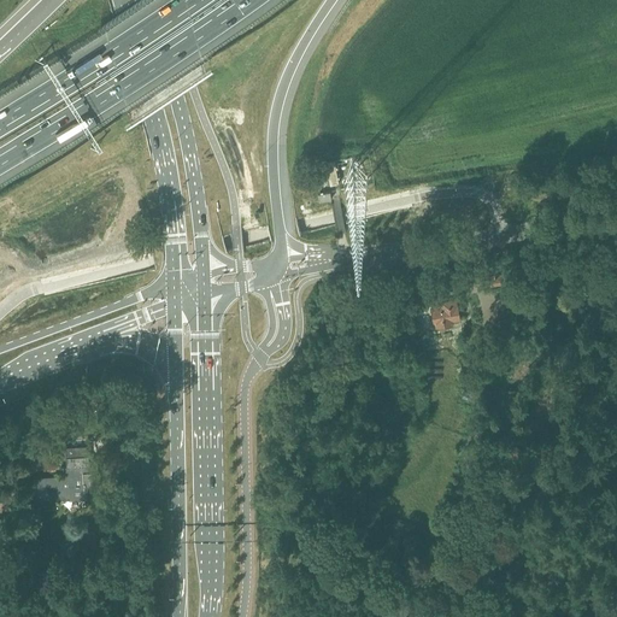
[(335,163),(327,164),(330,186),(340,184),(335,163)]
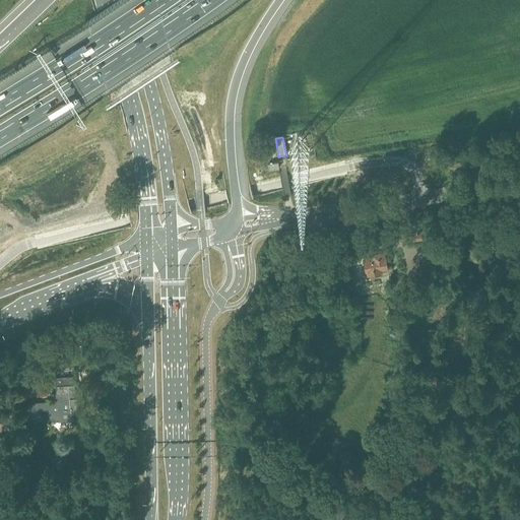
[(408,241),(430,238),(434,237),(433,231),(428,232),(407,235),(408,241)]
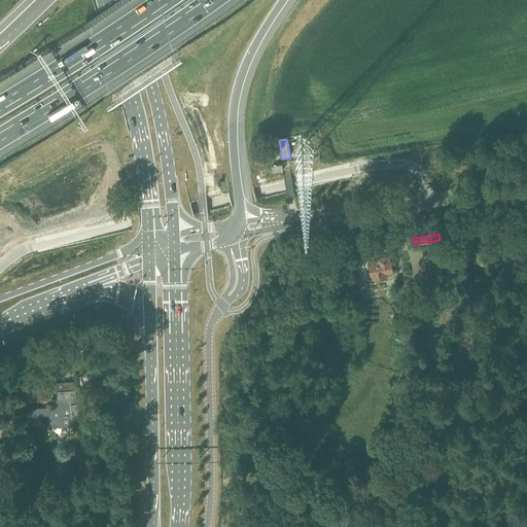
[(433,253),(441,256),(444,249),(436,246),(433,253)]
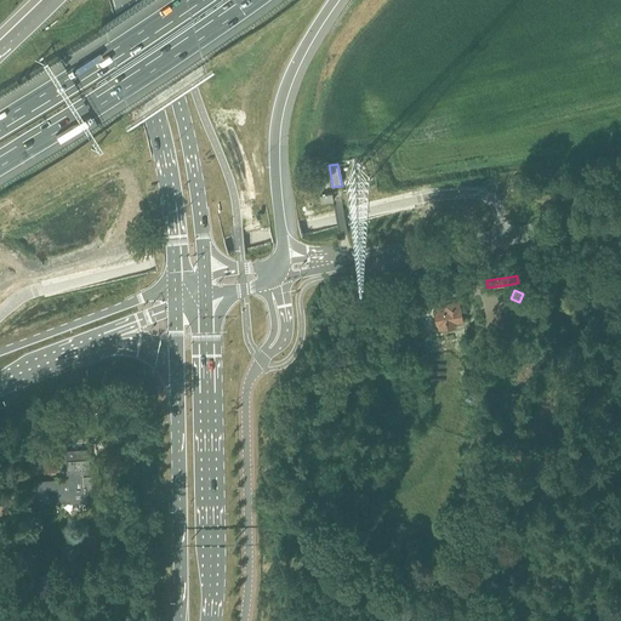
[(459,297),(437,301),(438,312),(433,312),(436,324),(439,323),(439,328),(455,325),(455,322),(462,320),(459,297)]
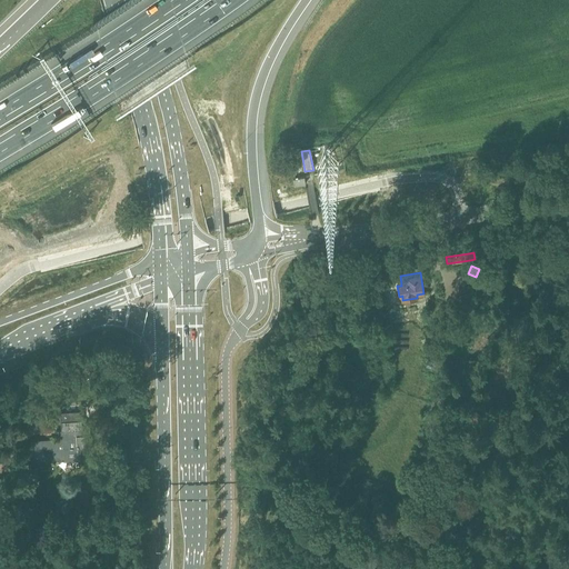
[(342,390),(339,385),(333,388),(337,393),(342,390)]
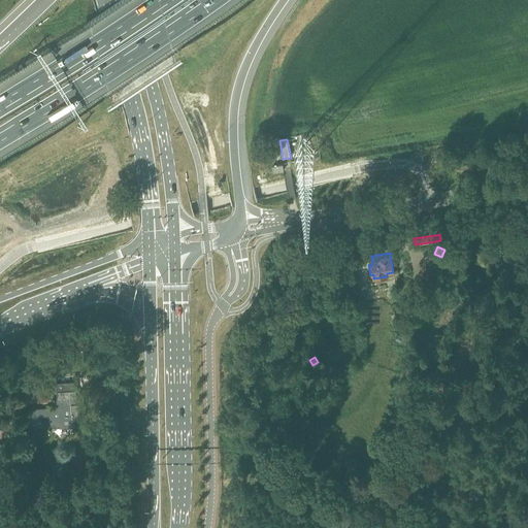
[(337,370),(342,373),(347,367),(341,364),(337,370)]
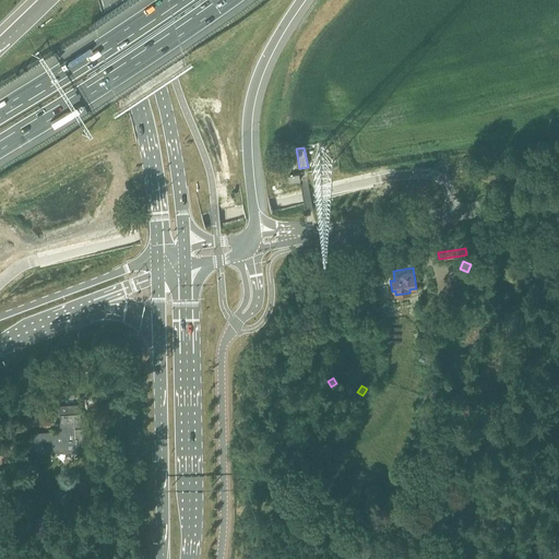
[(30,432),(23,433),(24,453),(62,451),(62,442),(68,441),(68,440),(76,440),(76,448),(90,447),(88,427),(80,428),(80,423),(81,423),(80,413),(59,414),(60,424),(56,424),(57,431),(30,432)]
